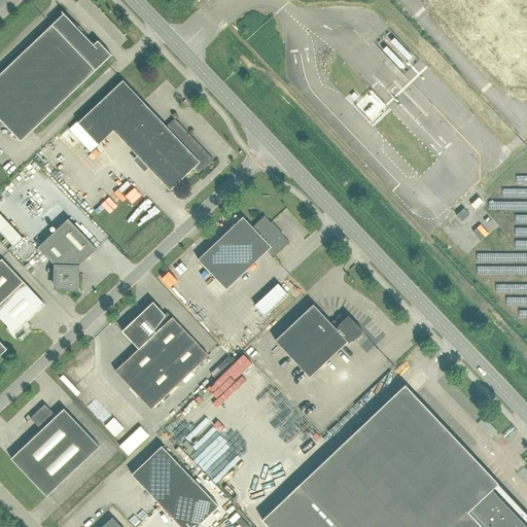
[(63,13),(0,73),(0,118),(21,141),(111,55),(99,42),(95,45),(62,10),(61,11),(63,13)]
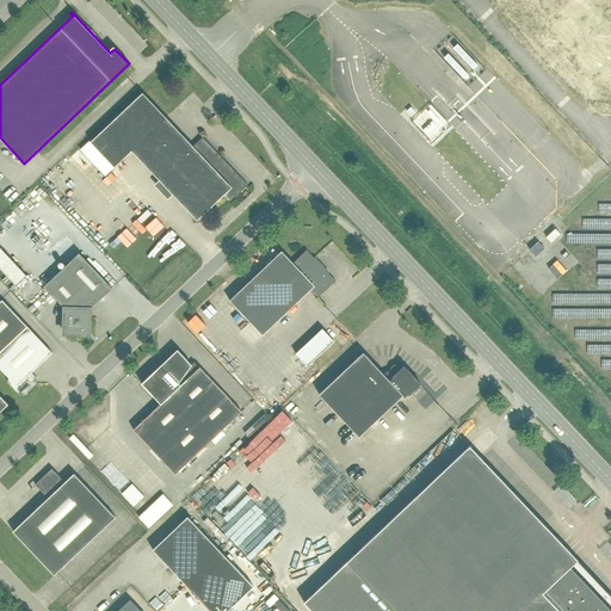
[(131,150),(197,220),(224,193),(230,201),(247,185),(202,137),(192,147),(142,93),(90,142),(90,141),(80,149),(105,176),(131,150)]
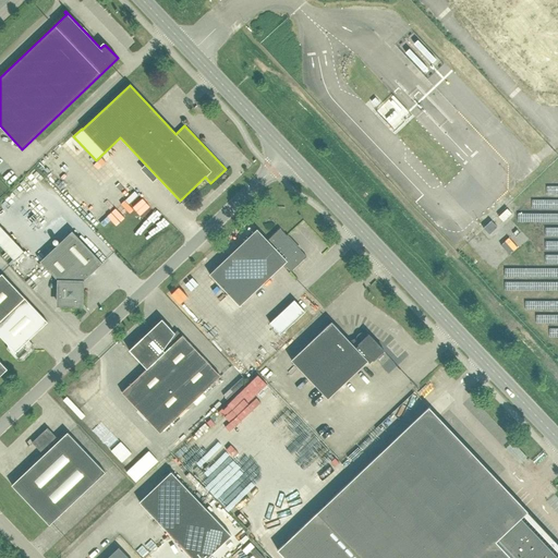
[(507,209),(498,217),(504,221),(511,214),(507,209)]
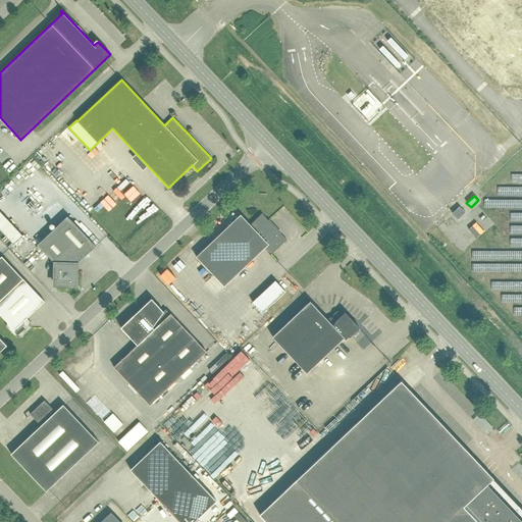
[(453,213),(458,219),(465,212),(460,207),(453,213)]
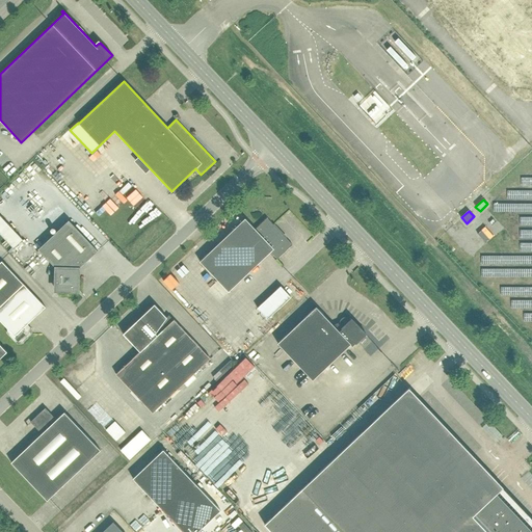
[(0,234),(14,248),(23,240),(0,215),(0,234)]
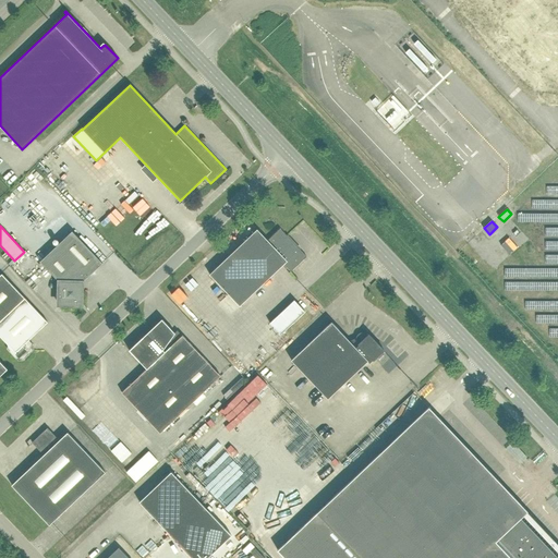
[(257,229),(209,275),(240,306),(283,264),(291,271),(306,256),(280,229),(267,240),(257,229)]
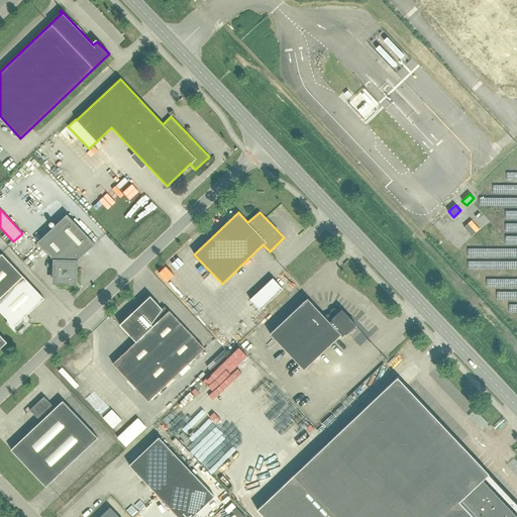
[(76,262),(95,243),(67,214),(37,242),(55,261),(55,282),(76,283),(76,262)]
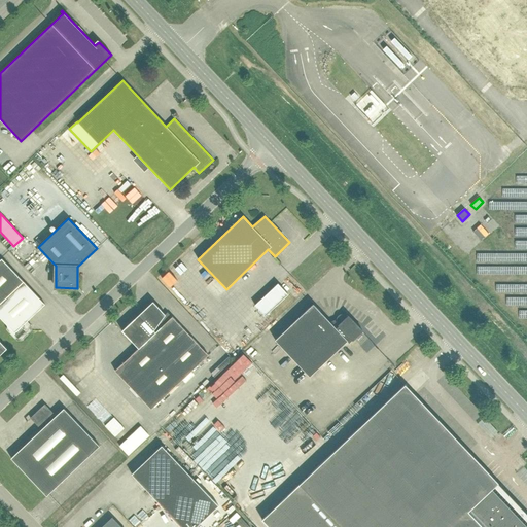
[(0,259),(0,317),(7,325),(7,329),(16,341),(22,341),(32,330),(32,326),(27,321),(44,304),(2,258),(0,259)]
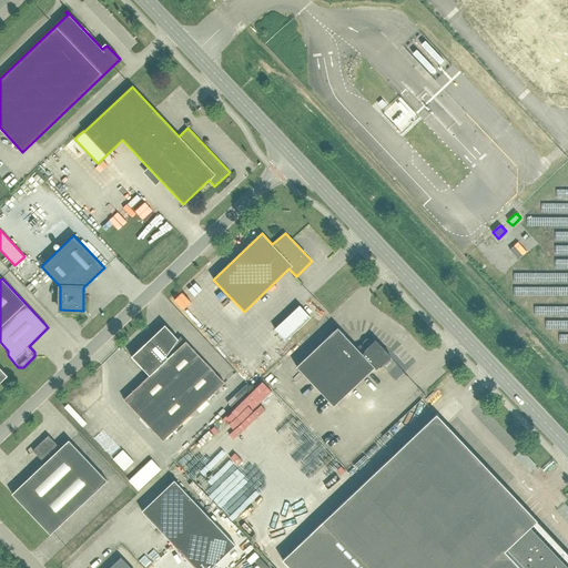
[(132,356),(150,375),(123,399),(163,442),(224,383),(185,341),(181,346),(176,342),(179,340),(164,325),(150,340),(132,356)]
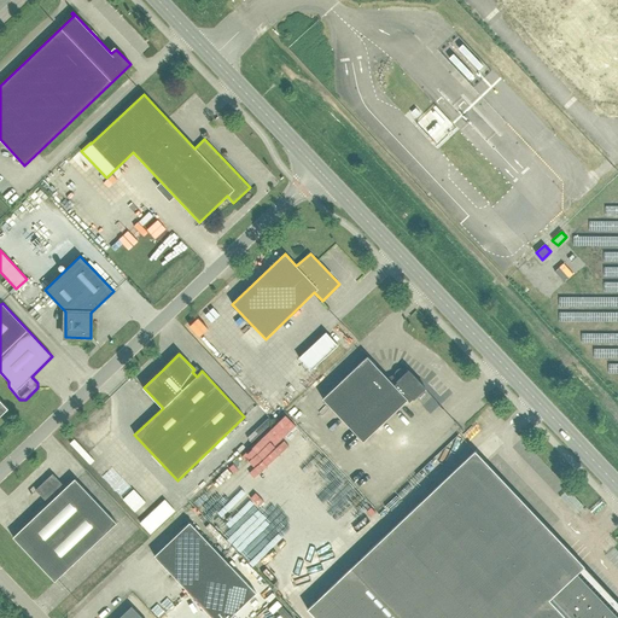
[(424,389),(426,391),(426,390),(421,384),(423,383),(403,369),(401,368),(398,369),(397,371),(395,373),(395,374),(395,377),(396,379),(398,382),(394,385),(367,356),(322,398),(362,442),(407,400),(409,402),(424,389)]
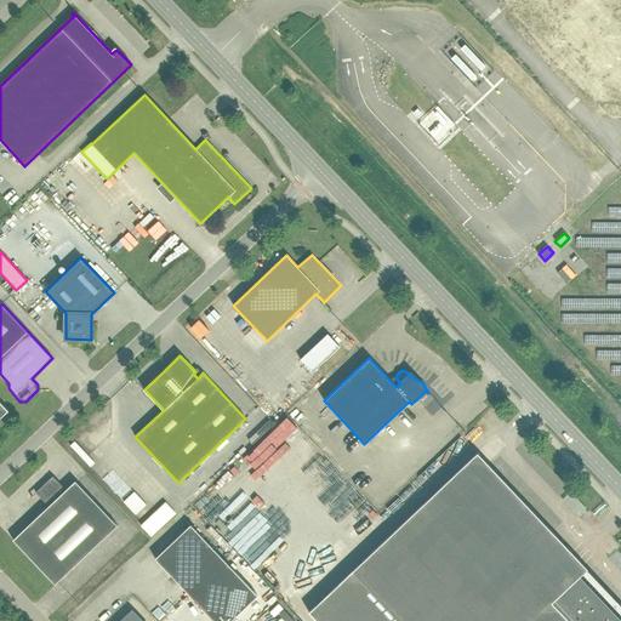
[(620,620),(580,576),(587,569),(477,453),(308,613),(317,620),(620,620)]
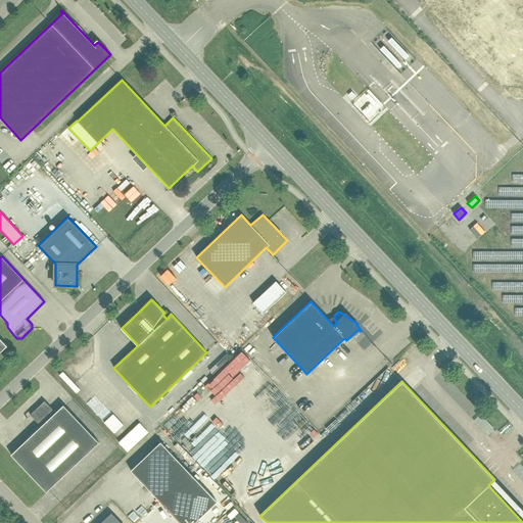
[(11,455),(46,492),(98,442),(63,406),(55,413),(44,400),(30,415),(41,426),(11,455)]
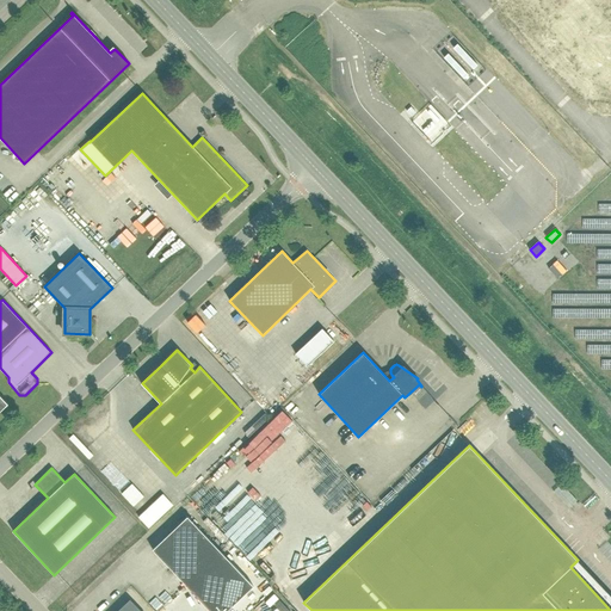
[(162,494),(139,517),(149,528),(173,505),(162,494)]
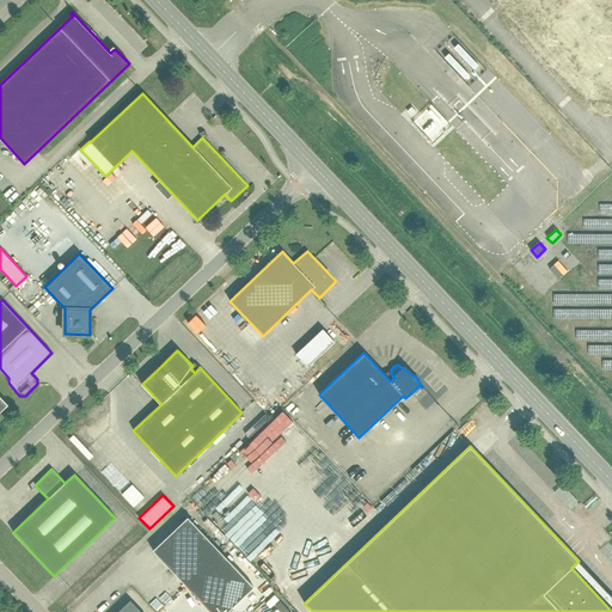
[(188,518),(153,551),(185,586),(221,552),(188,518)]
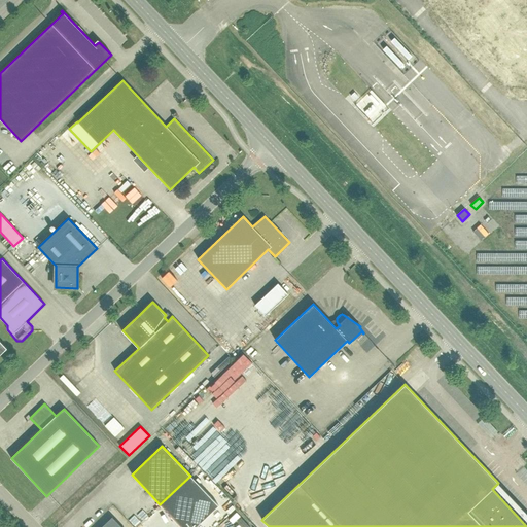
[(181,526),(196,526),(218,505),(190,476),(160,504),(181,526)]
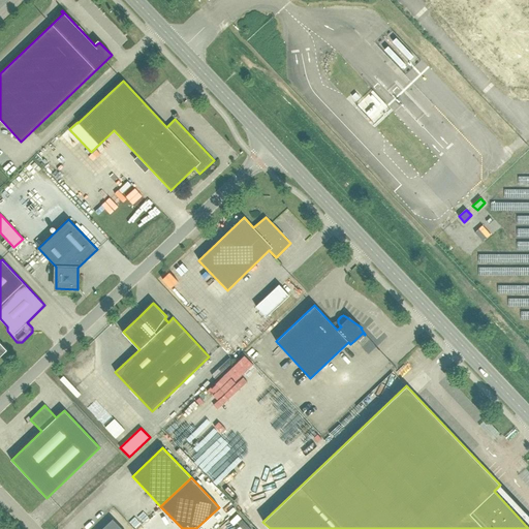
[(101,528),(122,528),(113,519),(101,528)]
